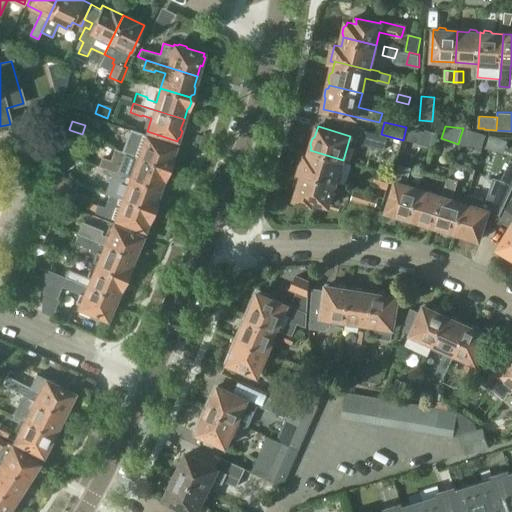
[(463,128),(460,137),(486,144),(489,134),(463,127),(463,128)]
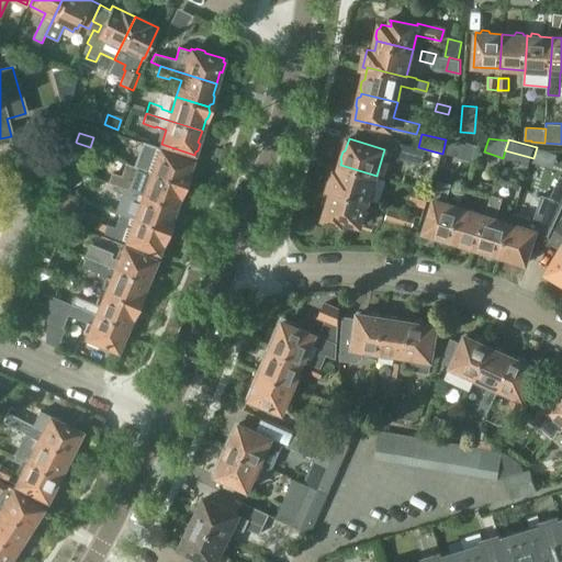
[(87,146),(77,143),(74,153),(83,155),(87,146)]
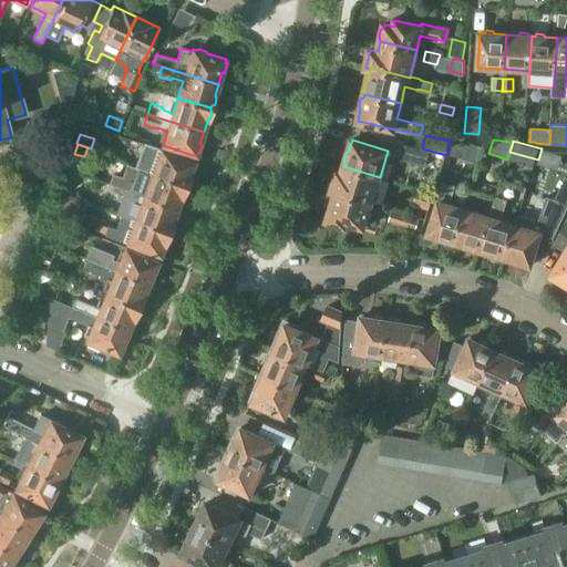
[(162,150),(144,144),(136,167),(140,168),(185,185),(186,183),(189,182),(192,175),(189,173),(194,161),(162,150)]
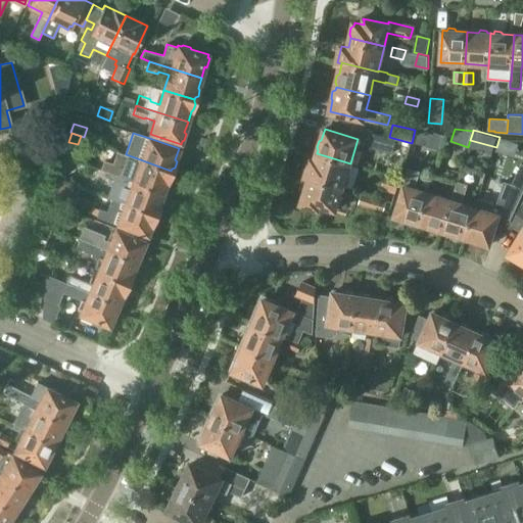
[(392,153),(396,139),(389,137),(370,133),(367,146),(392,153)]
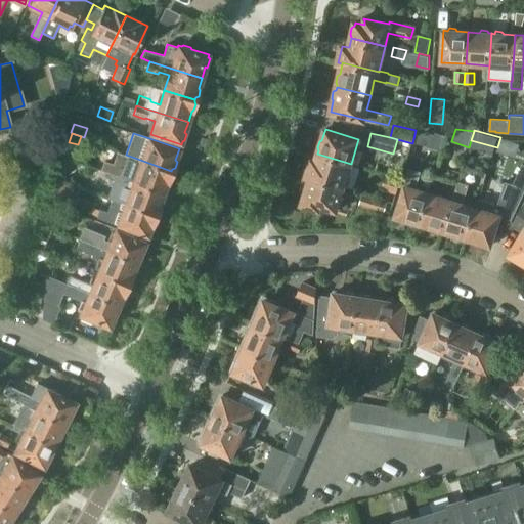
[(432,147),(441,149),(445,135),(436,133),(432,147)]
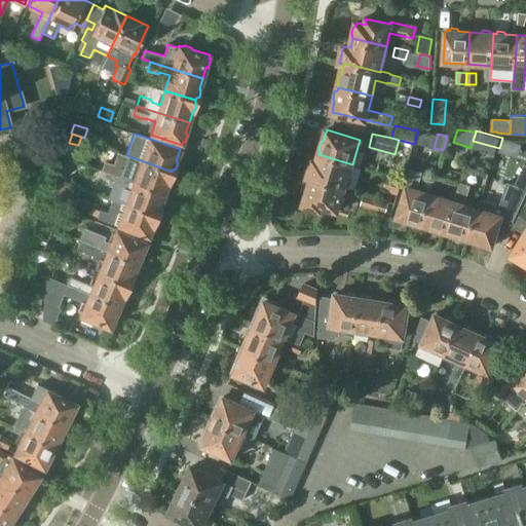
[(352,164),(318,154),(316,161),(312,159),(307,177),(311,178),(311,179),(345,188),(352,164)]
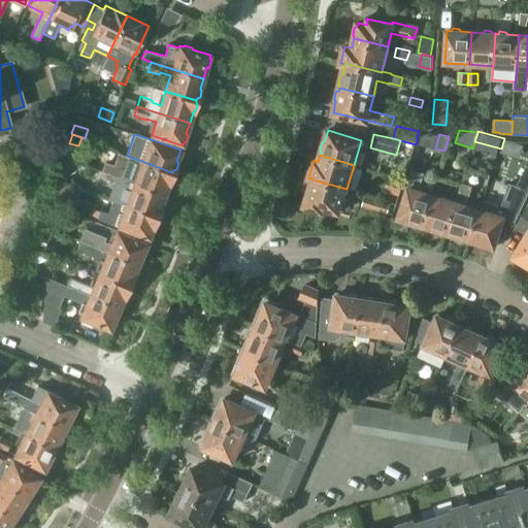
[(112,175),(165,194),(168,185),(171,183),(173,177),(171,175),(172,172),(130,157),(126,170),(116,166),(112,175)]
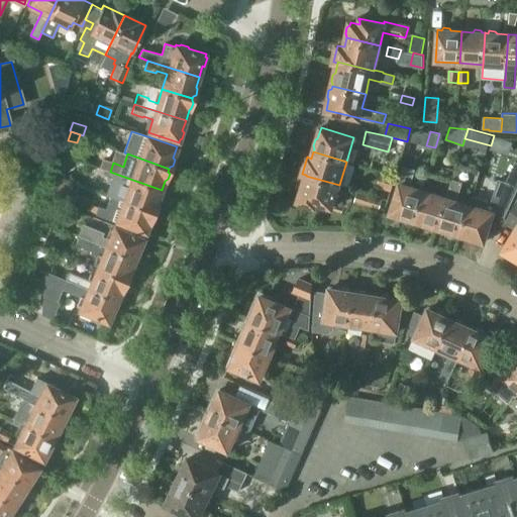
[(471,240),(474,239),(485,242),(496,205),(508,209),(516,191),(516,161),(506,182),(498,179),(491,201),(473,196),(471,204),(470,204),(460,235),(463,235),(464,238),(471,240)]
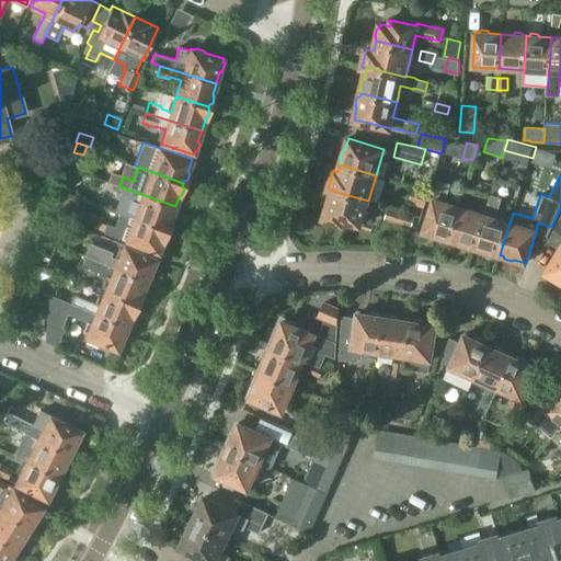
[(449,239),(459,206),(446,202),(451,184),(439,180),(423,231),(435,236),(437,238),(444,240),(447,239),(449,239)]
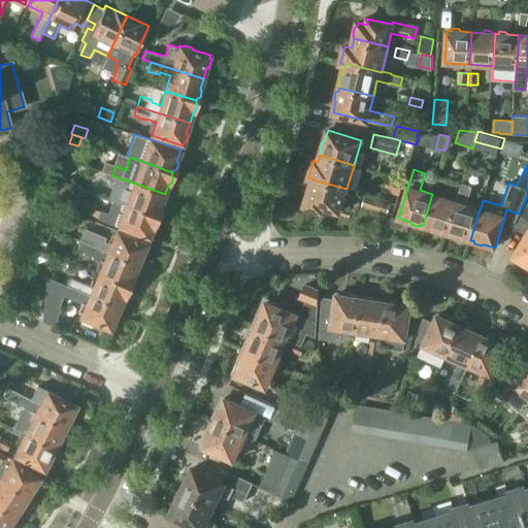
[(55,202),(57,193),(60,180),(64,183),(66,178),(53,173),(47,199),(55,202)]
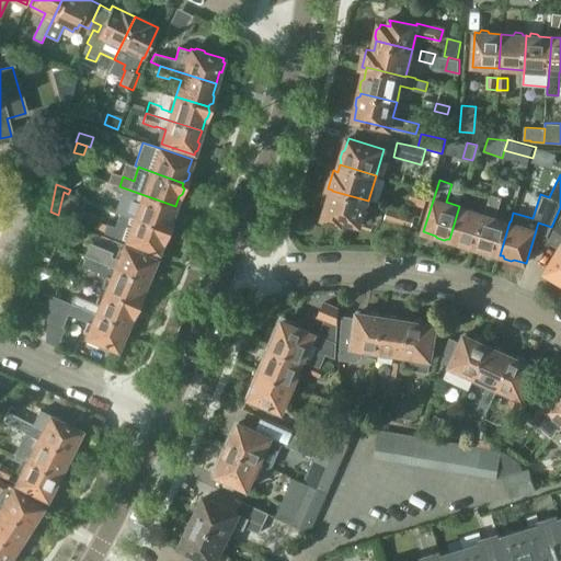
[(119,186),(115,185),(114,190),(122,193),(114,212),(119,214),(119,213),(167,229),(168,227),(170,226),(172,220),(171,218),(175,206),(119,186)]
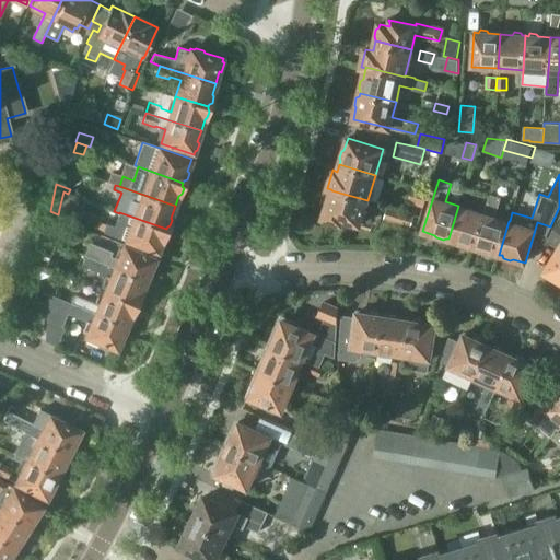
[(423,208),(429,191),(412,186),(408,202),(423,208)]
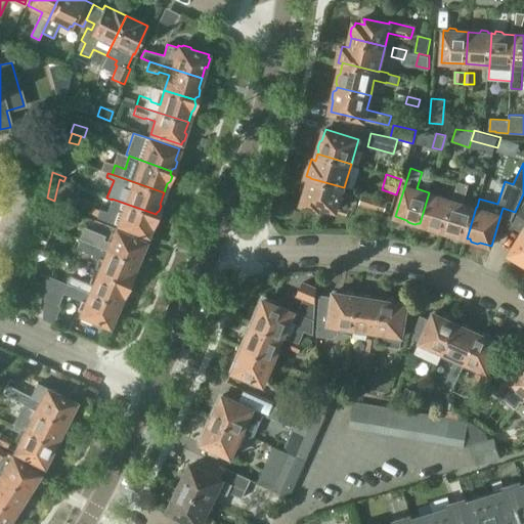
[(320,206),(337,210),(344,187),(310,178),(307,188),(304,190),(302,197),(304,200),(302,204),(305,205),(307,208),(313,210),(316,208),(319,209),(320,206)]
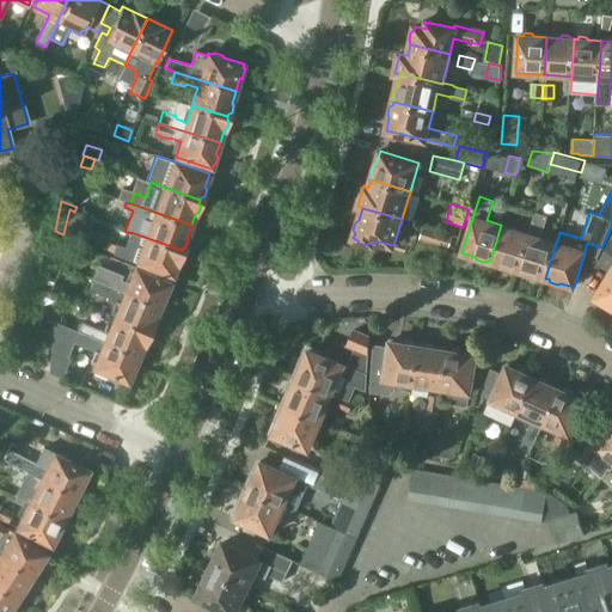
[(548,215),(536,212),(530,233),(518,270),(531,274),(532,276),(539,279),(543,277),(545,279),(556,242),(540,237),(548,215)]
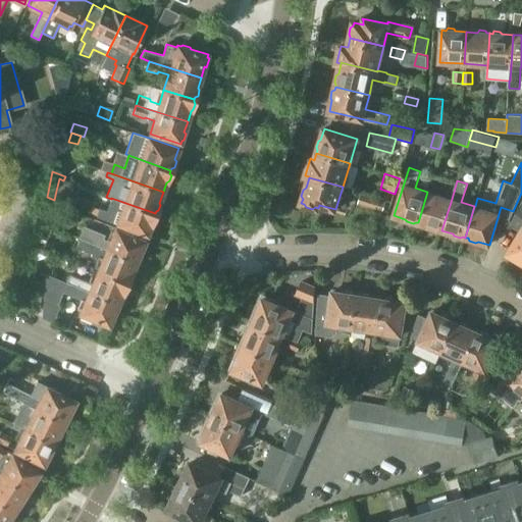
[(65,194),(56,191),(54,200),(62,203),(65,194)]
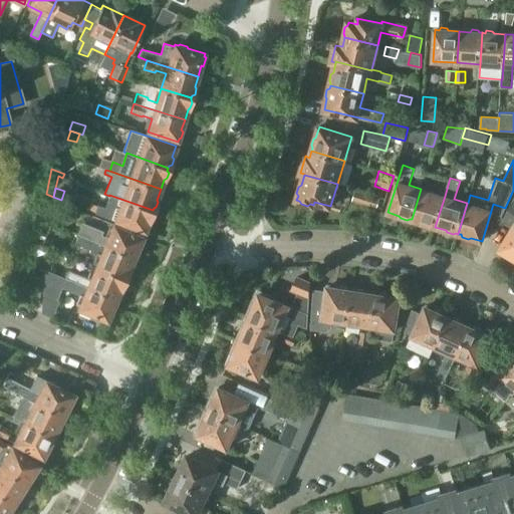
[(437,194),(421,189),(412,219),(415,220),(416,223),(422,225),(425,223),(435,227),(445,196),(437,194)]
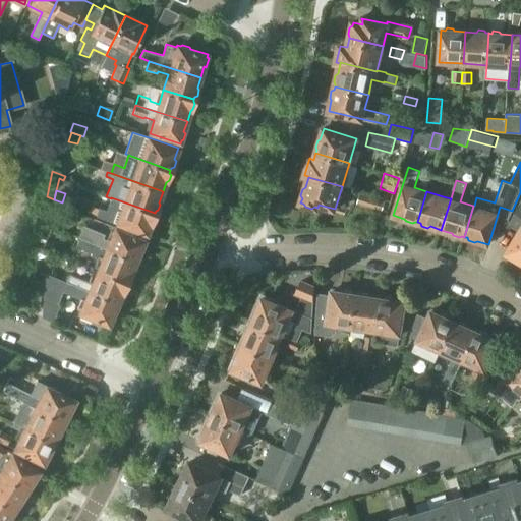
[(358,193),(355,203),(380,211),(383,200),(358,193)]
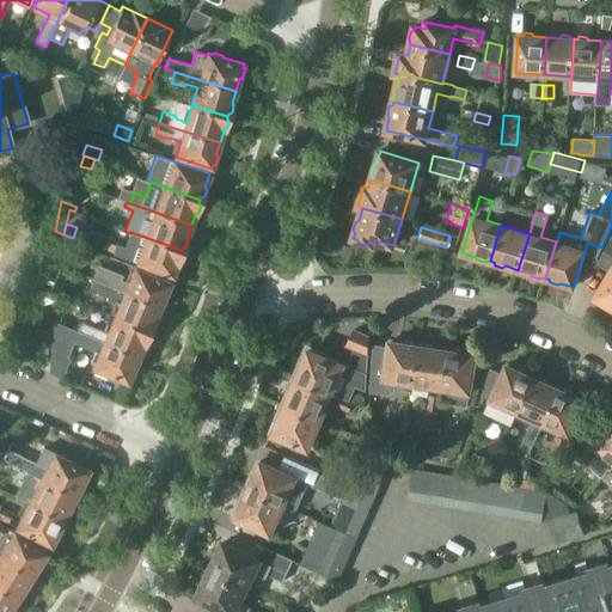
[(130,232),(130,233),(124,248),(116,244),(112,254),(138,263),(172,276),(177,264),(179,262),(182,256),(181,254),(182,250),(130,232)]
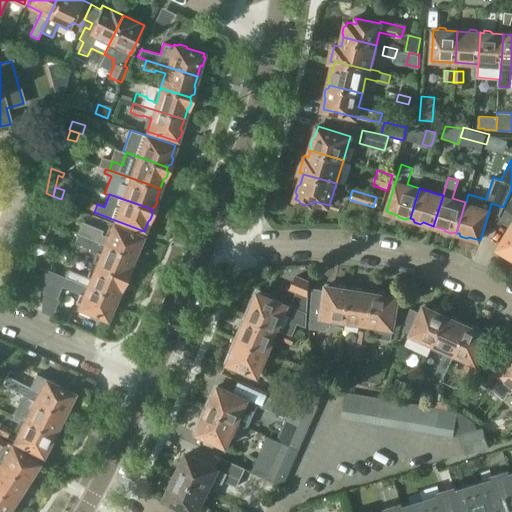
[(511,196),(506,209),(511,212),(511,224),(498,249),(507,255),(508,257),(511,259),(511,196)]
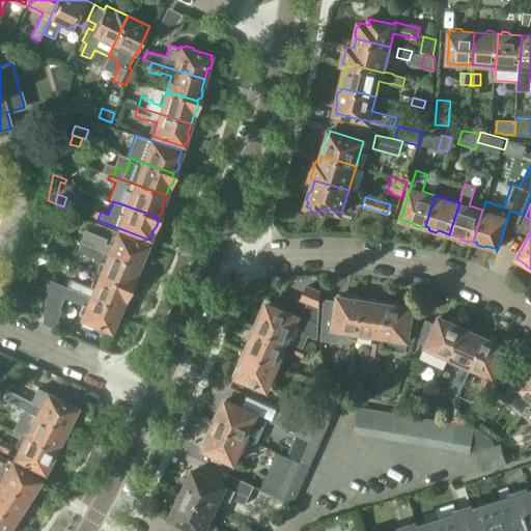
[(147,245),(117,231),(112,246),(105,243),(107,239),(84,229),(79,242),(81,243),(138,267),(142,256),(145,255),(147,250),(146,247),(147,245)]
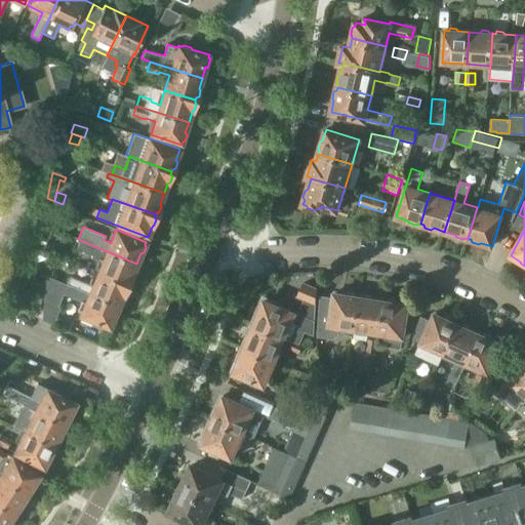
[(103,263),(98,272),(128,285),(128,283),(131,281),(133,276),(132,273),(136,264),(80,240),(76,248),(92,254),(90,257),(103,263)]
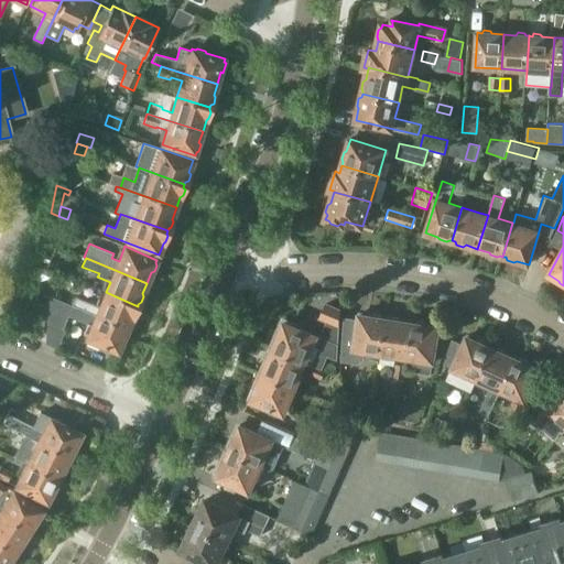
[(99,307),(89,303),(75,297),(72,305),(73,305),(72,306),(96,316),(96,315),(128,328),(132,318),(136,316),(138,311),(137,307),(138,306),(106,292),(99,307)]
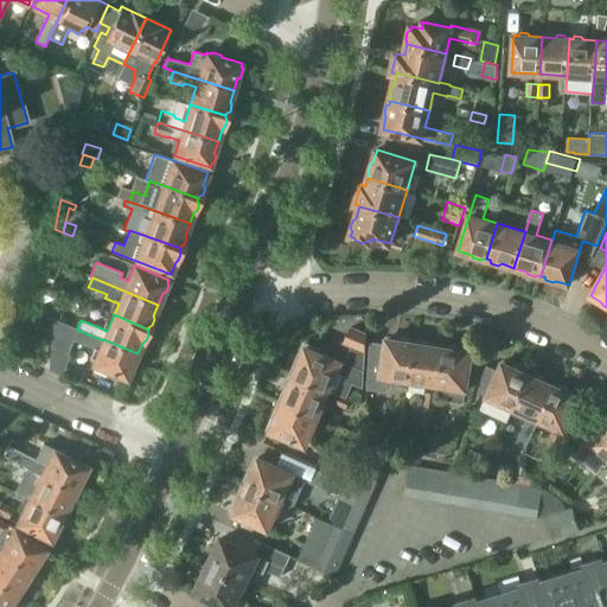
[(50,347),(51,347),(49,370),(62,376),(70,356),(68,355),(77,330),(78,328),(77,328),(53,318),(50,347)]
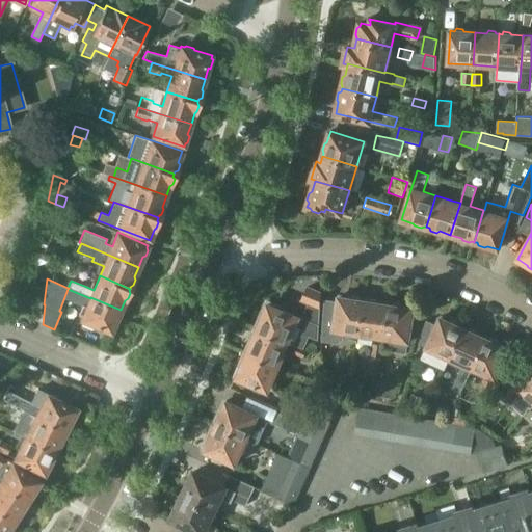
[(321,292),(308,287),(302,300),(320,308),(321,292)]
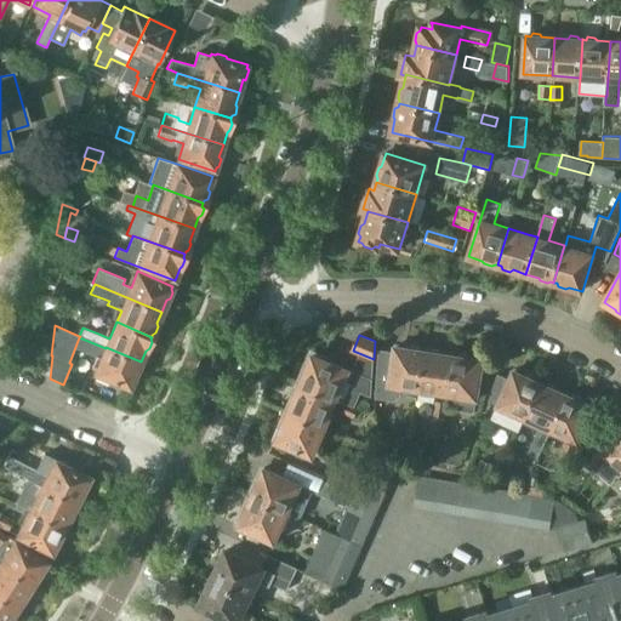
[(419,389),(426,351),(422,351),(420,347),(412,346),(410,348),(396,346),(394,354),(379,352),(376,398),(394,400),(400,396),(403,387),(419,389)]
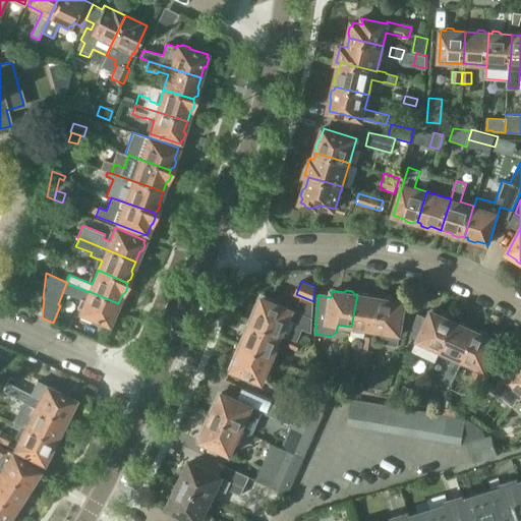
[(89,291),(89,292),(79,312),(82,314),(83,316),(90,320),(93,319),(109,326),(110,323),(113,321),(115,316),(114,313),(118,303),(89,291)]
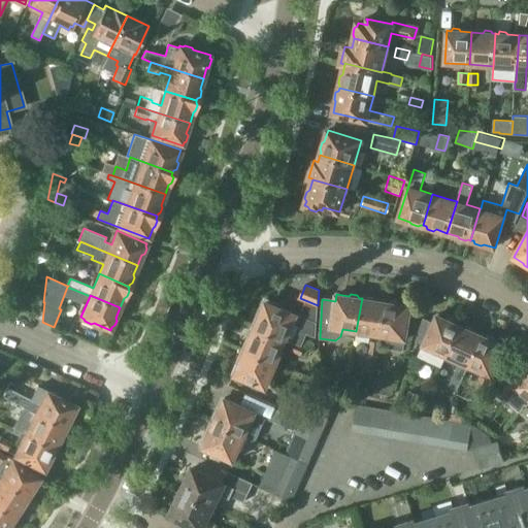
[(356,331),(381,335),(386,302),(374,300),(372,298),(367,297),(364,299),(362,298),(356,331)]
